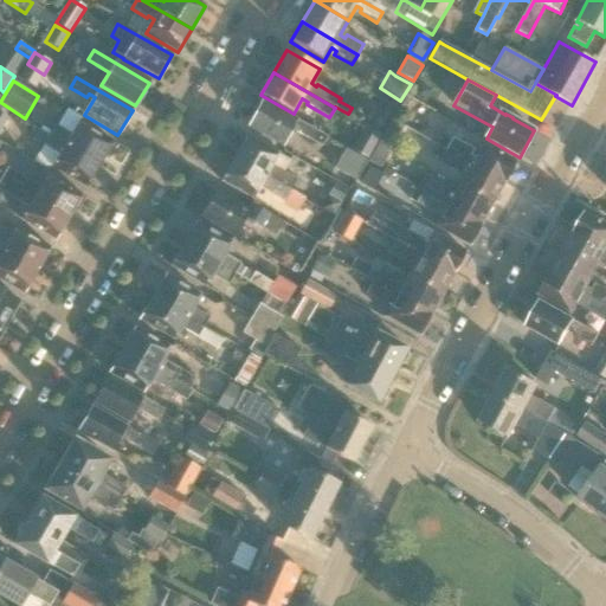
[(411,96),(424,103),(431,90),(418,83),(411,96)]
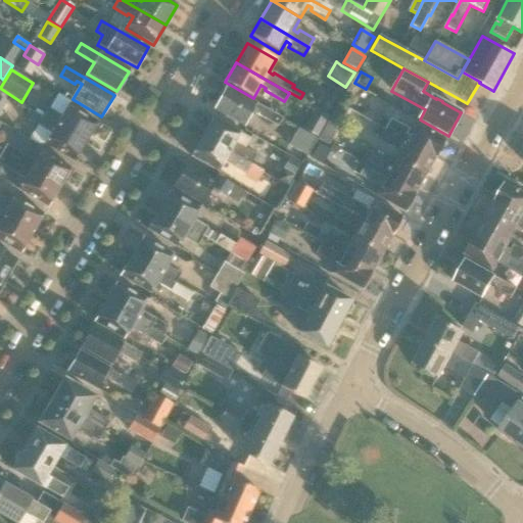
[(282,117),(227,88),(215,109),(244,126),(253,108),(258,110),(256,114),(278,126),(282,117)]
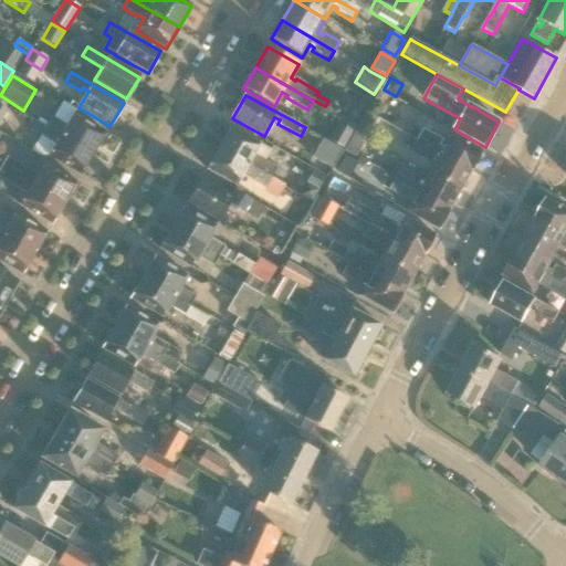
[(105,133),(74,114),(76,112),(63,103),(54,118),(51,116),(46,125),(93,154),(105,133)]
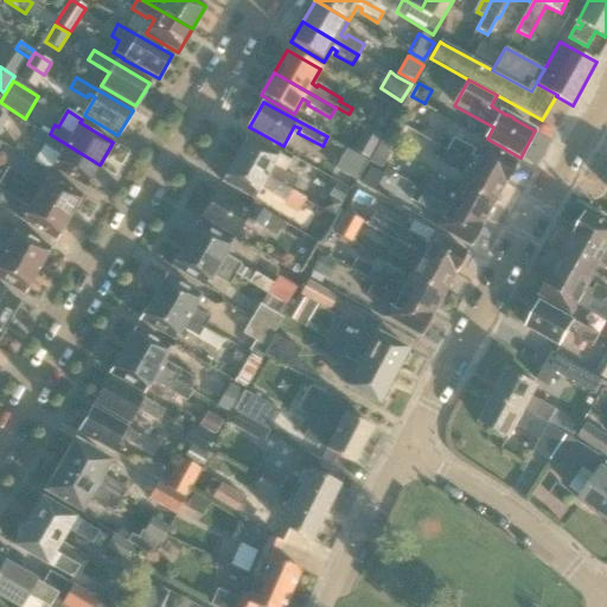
[(0,138),(5,141),(16,123),(0,114),(0,138)]
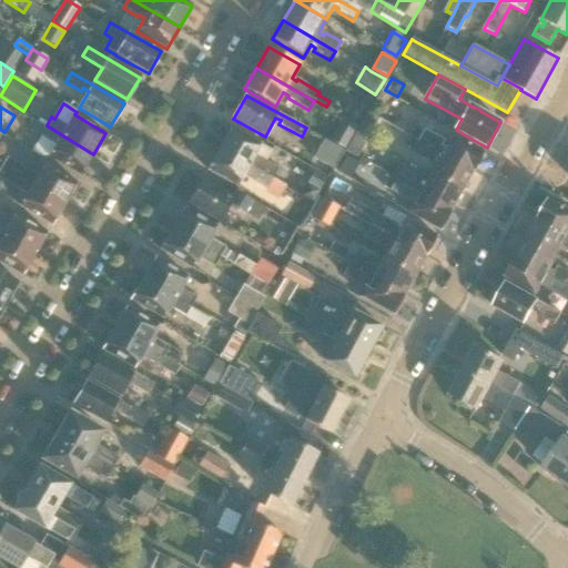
[(356,131),(367,138),(378,118),(367,112),(356,131)]
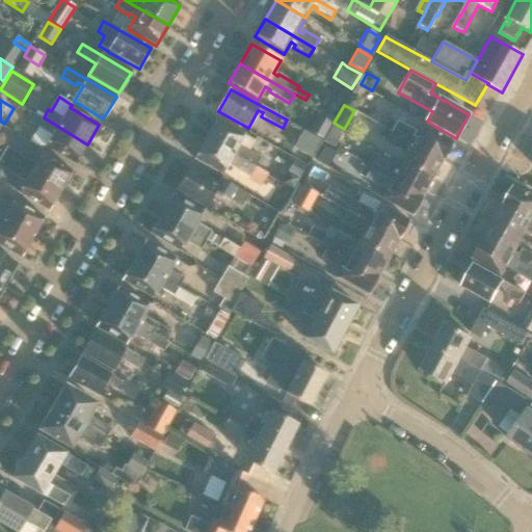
[(308,132),(322,140),(334,120),(320,111),(308,132)]
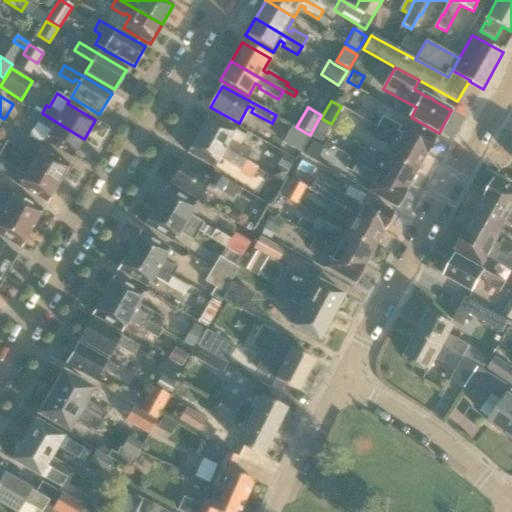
[(41,114),(33,109),(28,117),(51,130),(45,141),(73,158),(84,139),(42,113),(41,114)]
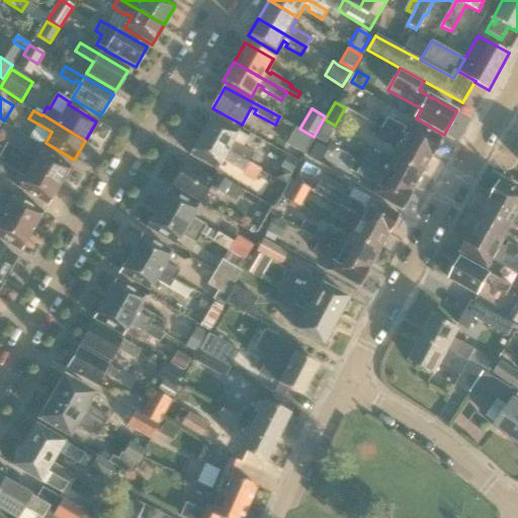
[(386,119),(380,115),(374,126),(381,130),(431,158),(441,139),(413,123),(406,137),(402,134),(405,128),(387,119),(386,119)]
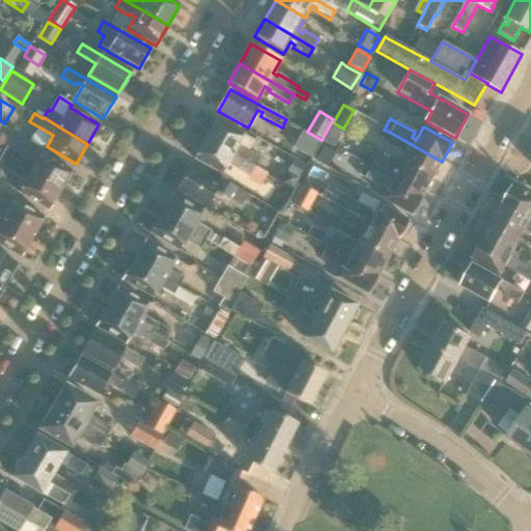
[(248,151),(254,140),(216,119),(204,139),(254,167),(259,158),(248,151)]
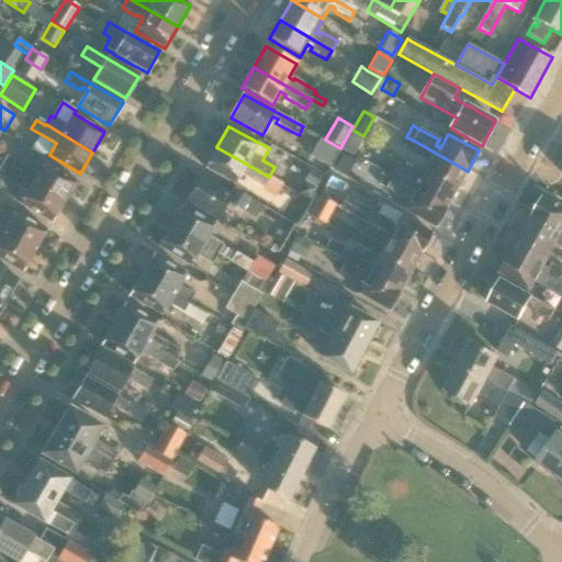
[(353,156),(363,136),(352,130),(351,131),(341,149),(353,156)]
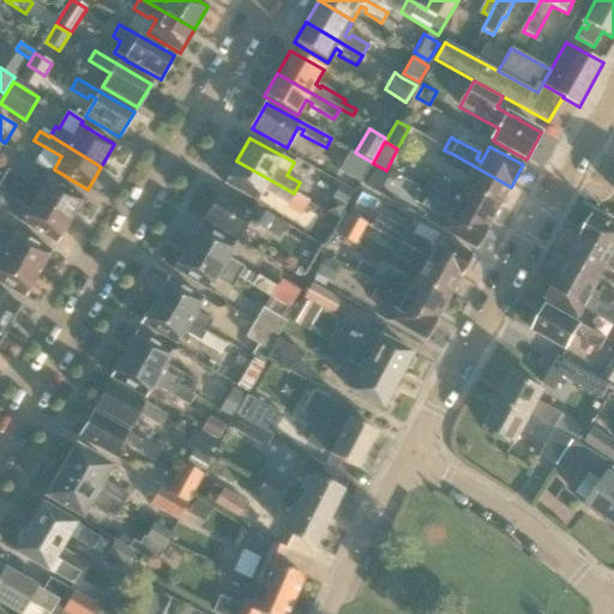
[(338,170),(361,184),(373,163),(350,150),(338,170)]
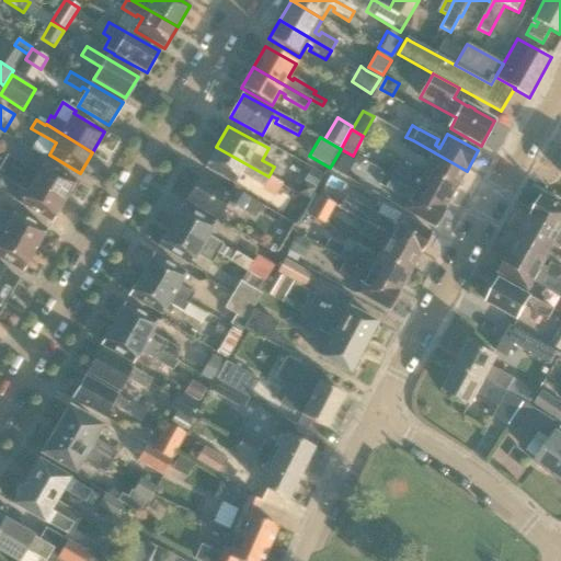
[(467,171),(413,140),(405,137),(401,145),(409,149),(408,150),(426,161),(430,156),(434,159),(425,173),(456,191),(467,171)]
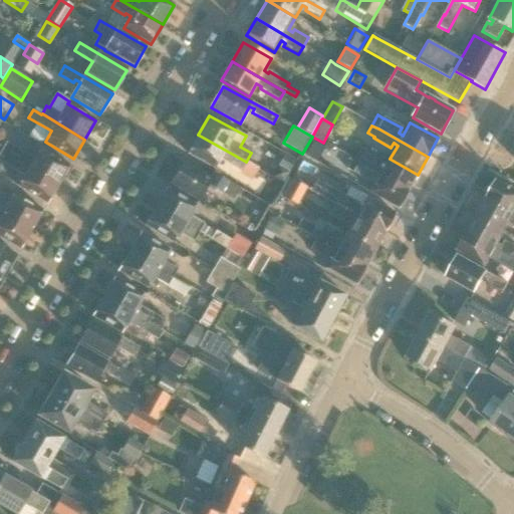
[(246,162),(198,135),(187,155),(214,170),(220,159),(241,171),(246,162)]
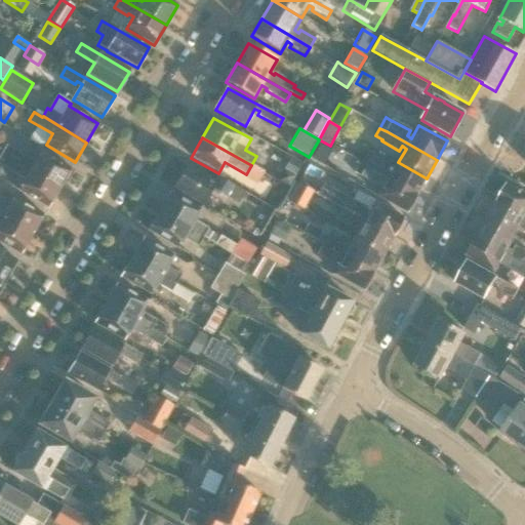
[(2,153),(59,188),(71,168),(42,152),(36,161),(7,145),(2,153)]
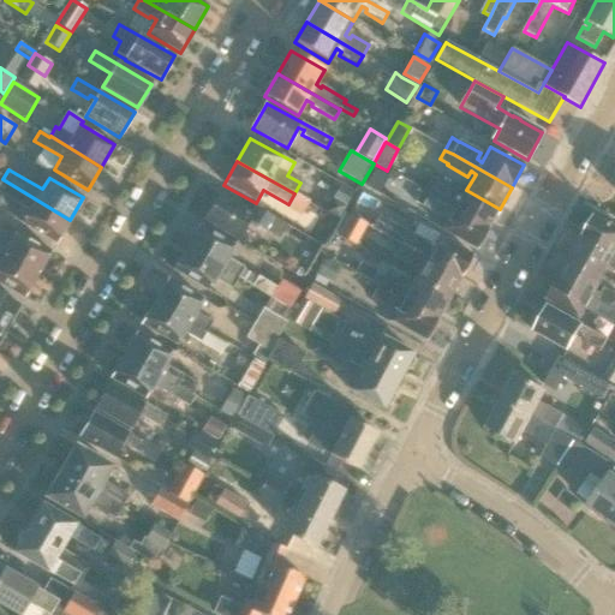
[(57,243),(70,220),(3,179),(0,183),(0,191),(30,209),(23,222),(57,243)]
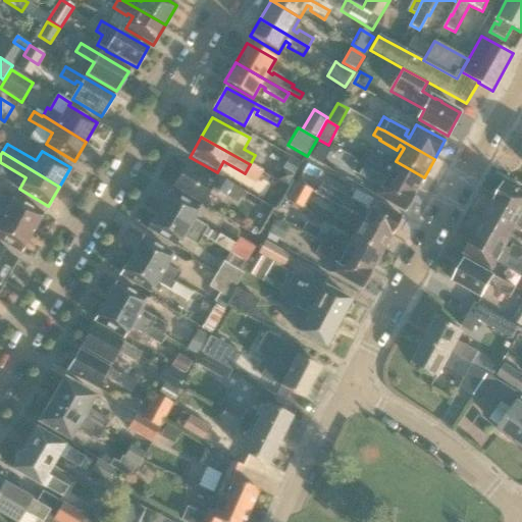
[(370,156),(364,153),(359,162),(365,165),(415,194),(424,177),(396,161),(389,172),(385,170),(388,165),(370,155),(370,156)]
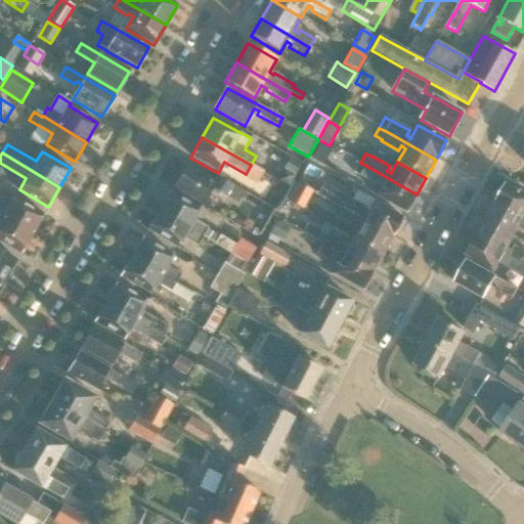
[(284,169),(295,175),(301,164),(290,158),(284,169)]
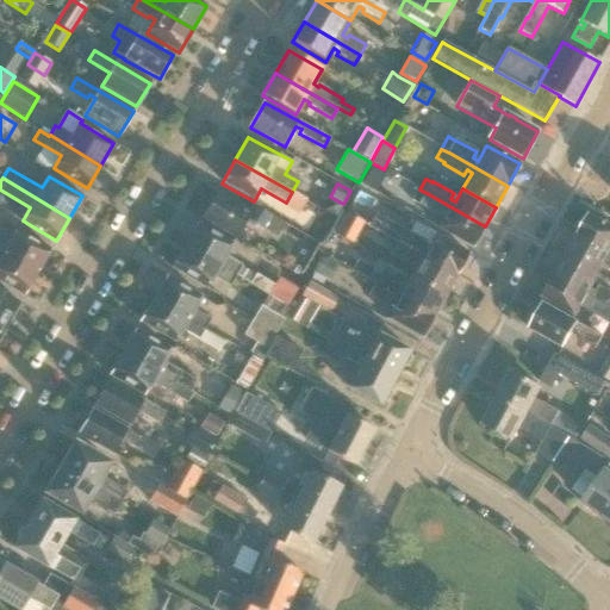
[(485,226),(427,193),(419,190),(414,200),(421,205),(419,205),(440,217),(443,211),(448,213),(440,229),(473,248),(485,226)]
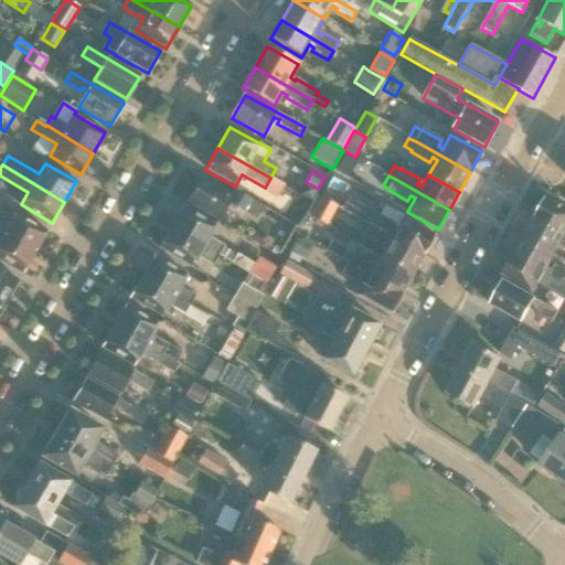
[(336,192),(355,201),(362,185),(342,177),(336,192)]
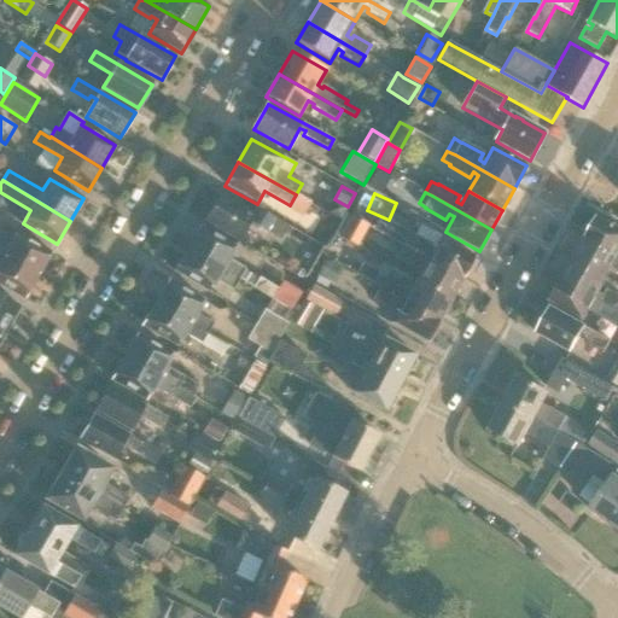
[(290,205),(287,210),(302,217),(310,202),(296,194),(290,205)]
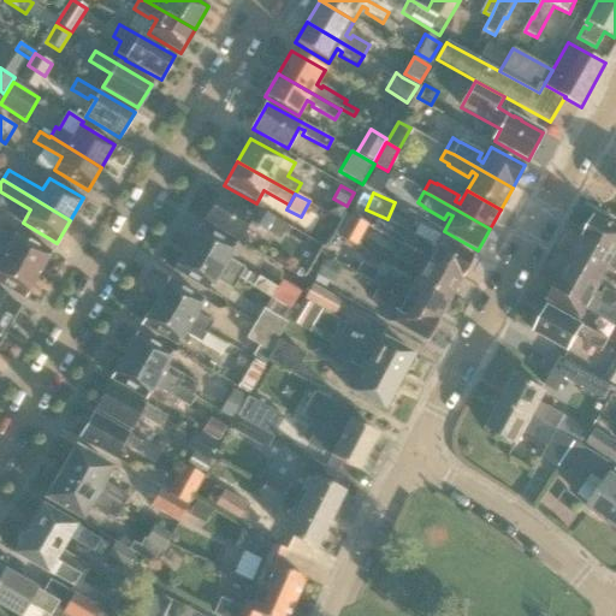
[(286,226),(274,219),(274,218),(255,208),(252,214),(219,195),(203,223),(238,243),(250,223),(279,240),(286,226)]
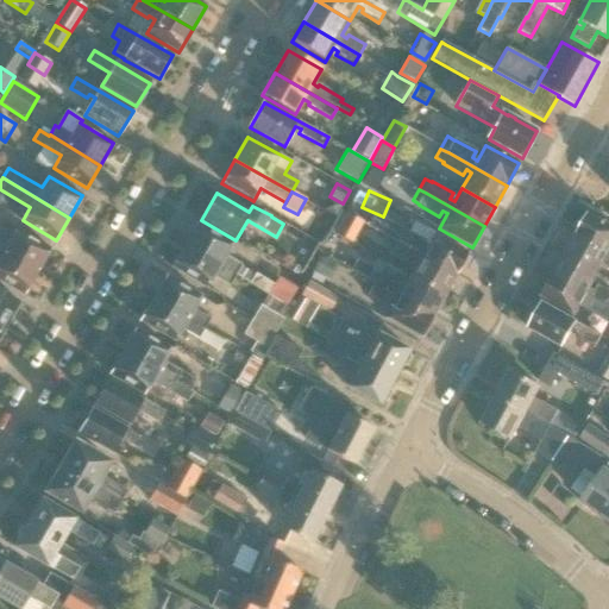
[(345,214),(340,211),(330,230),(351,243),(363,223),(346,212),(345,214)]
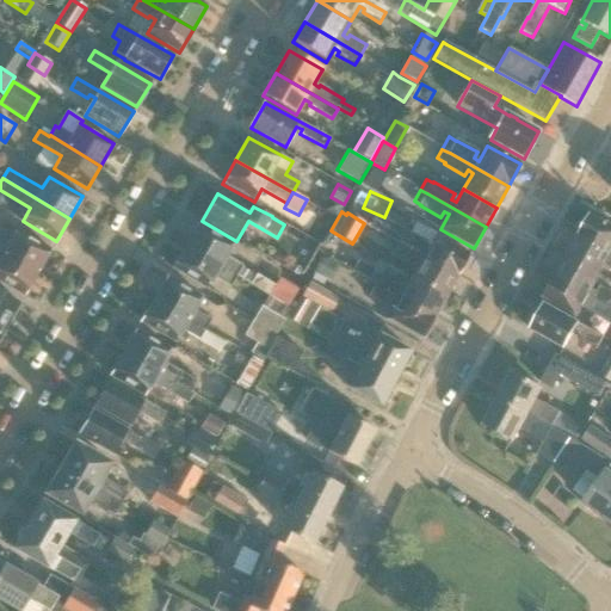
[(610,224),(591,215),(579,236),(610,253),(610,224)]
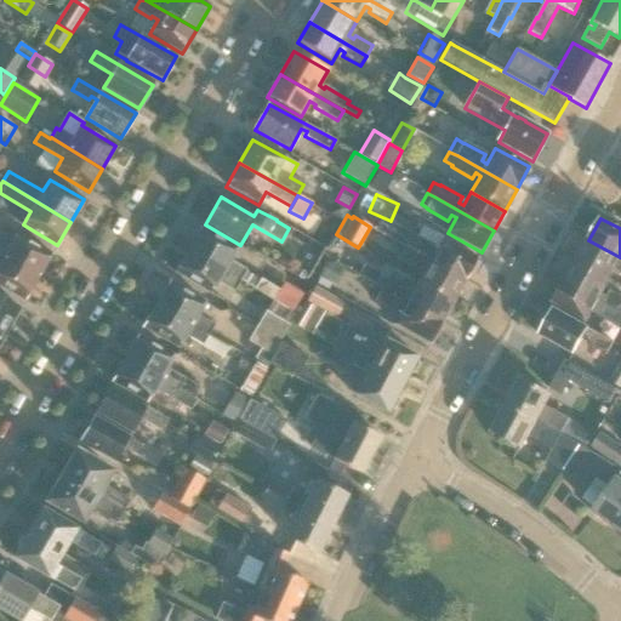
[(240,281),(246,272),(229,261),(237,249),(203,228),(189,251),(240,281)]
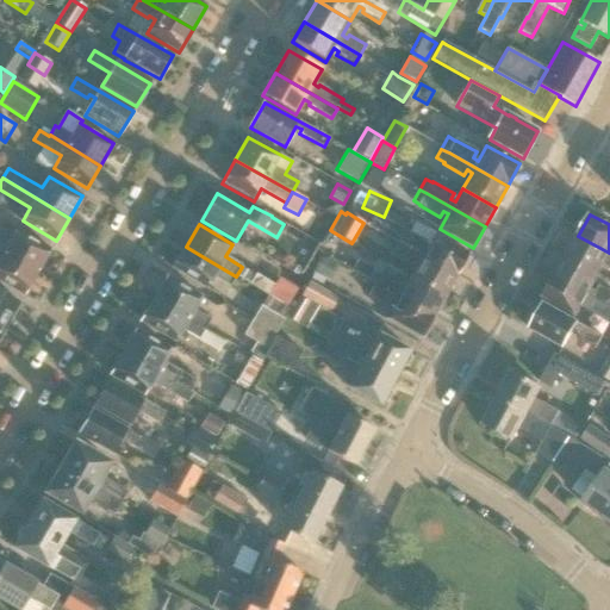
[(399,243),(405,231),(393,224),(386,236),(398,243),(399,243)]
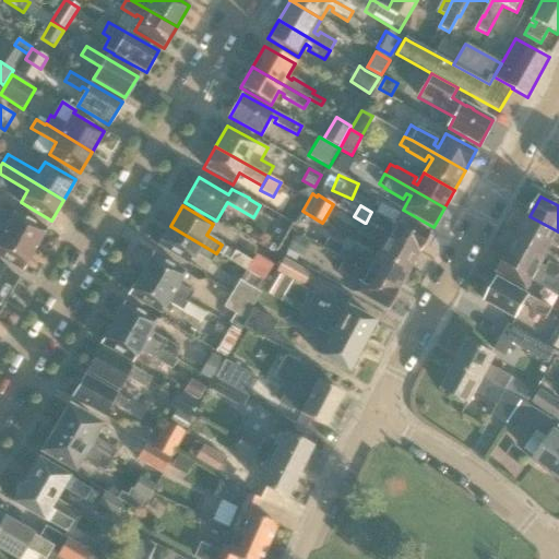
[(9,222),(0,216),(0,228),(34,249),(47,229),(15,211),(9,222)]
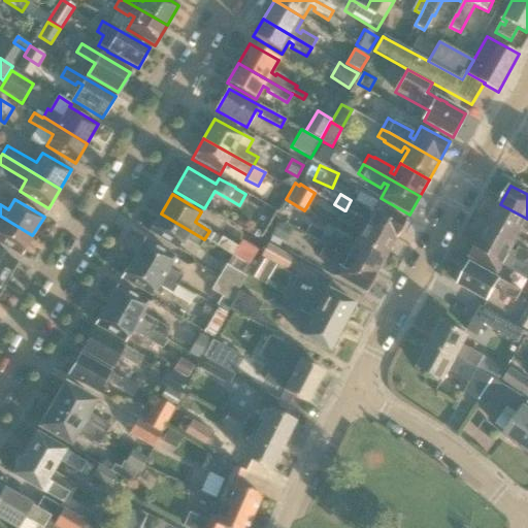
[(370,218),(366,216),(369,209),(351,200),(345,210),(396,238),(406,221),(377,204),(370,218)]
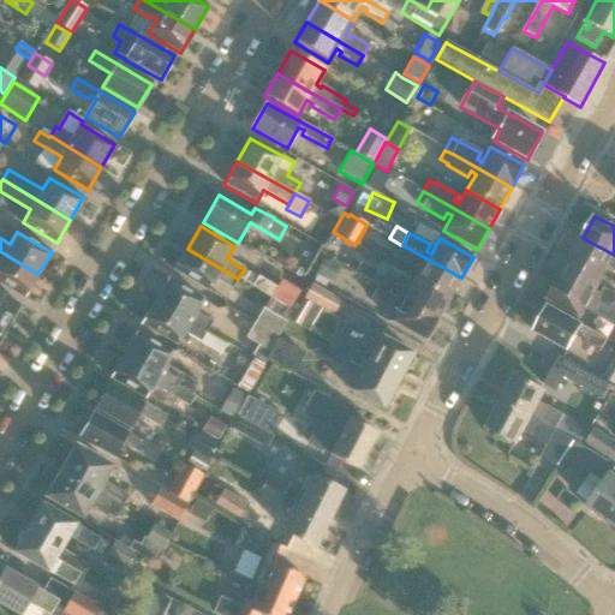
[(614,255),(583,238),(572,258),(605,276),(614,262),(614,255)]
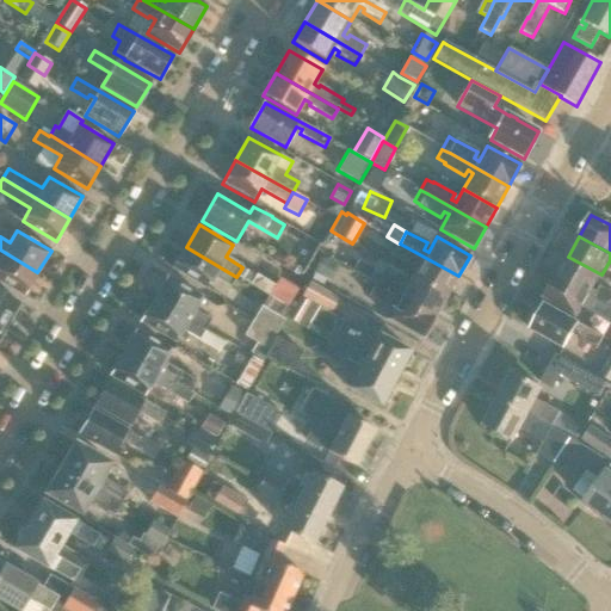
[(446,297),(458,276),(400,244),(393,255),(413,266),(417,260),(421,263),(413,278),(446,297)]
